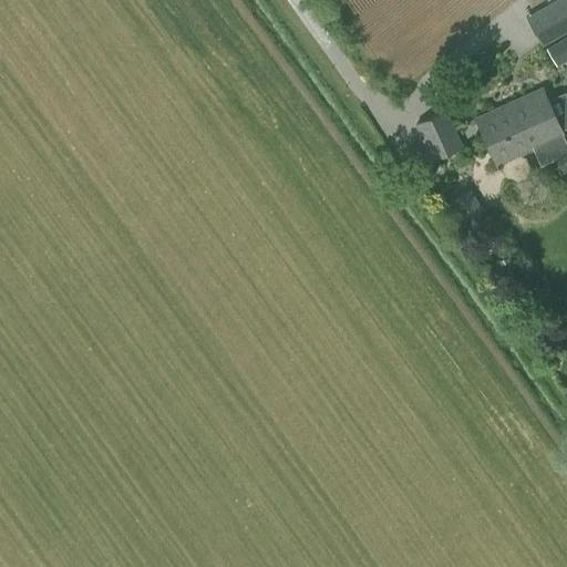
[(566,0),(554,0),(534,11),(546,37),(566,27),(566,0)]
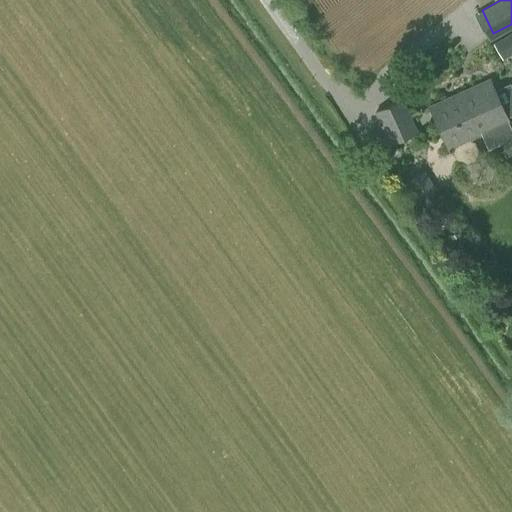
[(502,59),(511,52),(511,30),(492,42),(502,59)]
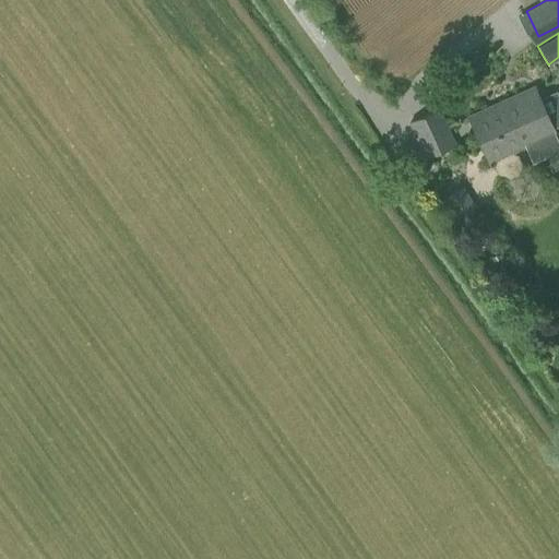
[(558,118),(549,98),(542,102),(535,87),(468,116),(489,163),(555,133),(554,130),(558,127),(558,126),(556,118),(558,118)]
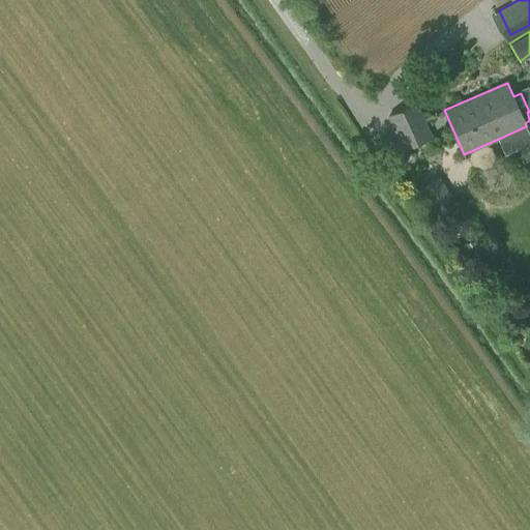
[(403,150),(433,137),(417,102),(387,115),(403,150)]
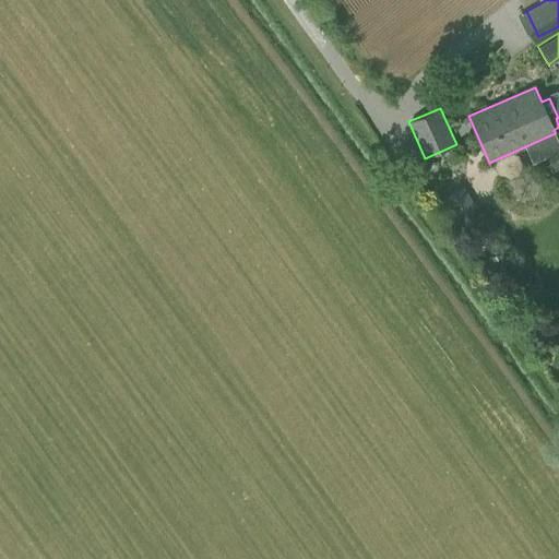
[(459,222),(478,209),(462,185),(442,198),(459,222)]
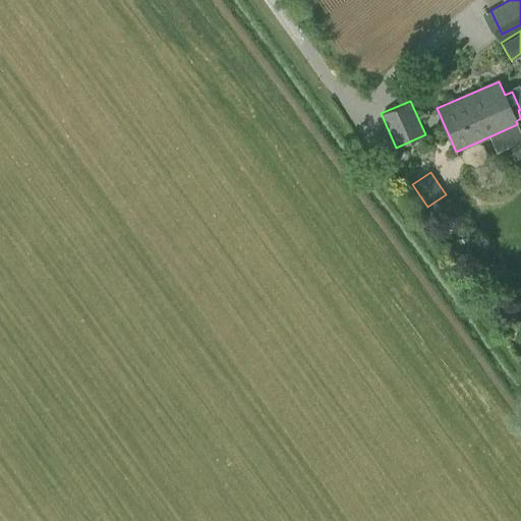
All buildings are outlined.
